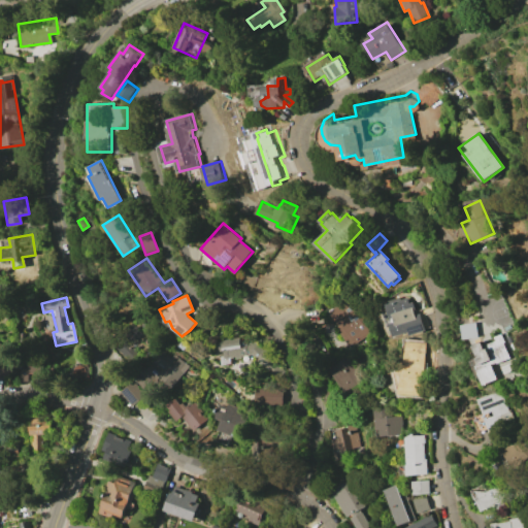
[(425,330),(409,335),(407,331),(393,336),(389,324),(391,323),(385,304),(406,297),(408,303),(411,302),(417,315),(419,314),(425,330)]
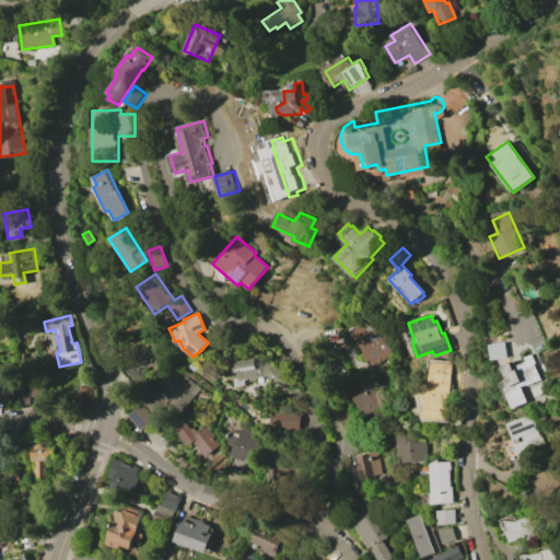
[(366,317),(392,353),(374,366),(372,364),(370,366),(360,353),(362,351),(348,331),(366,317)]
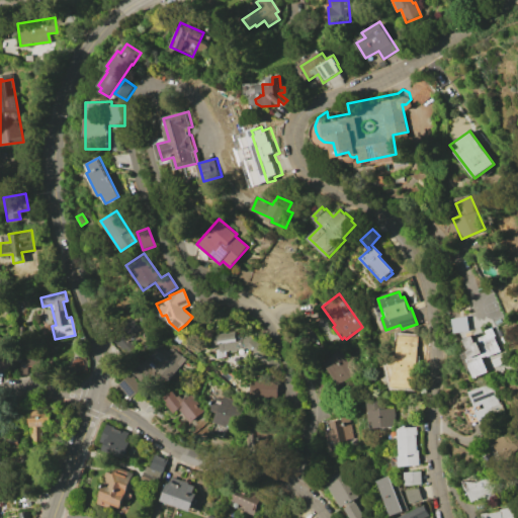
[(453,320),(467,318),(469,331),(455,333),(453,320)]
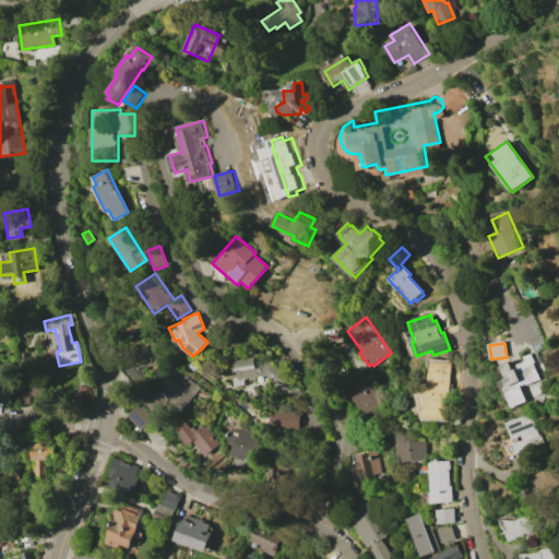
[(511,408),(502,389),(508,387),(504,380),(506,379),(500,368),(510,364),(512,367),(523,361),(522,358),(531,354),(535,364),(534,365),(540,379),(521,388),(527,401),(511,408)]
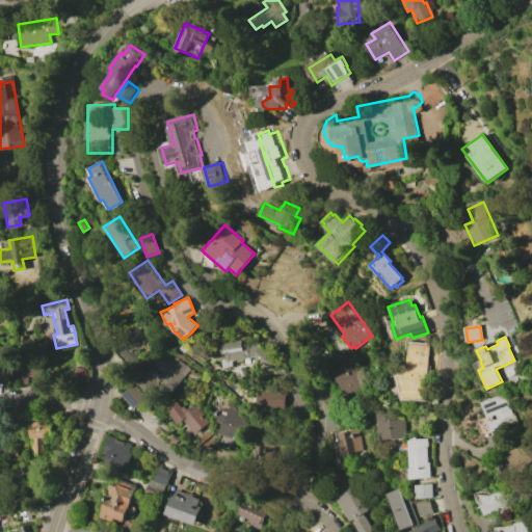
[(256,345),(267,357),(260,365),(251,357),(241,358),(241,361),(231,362),(232,367),(221,368),(219,360),(223,358),(222,353),(219,353),(217,343),(239,341),(240,348),(245,347),(245,346),(256,345)]
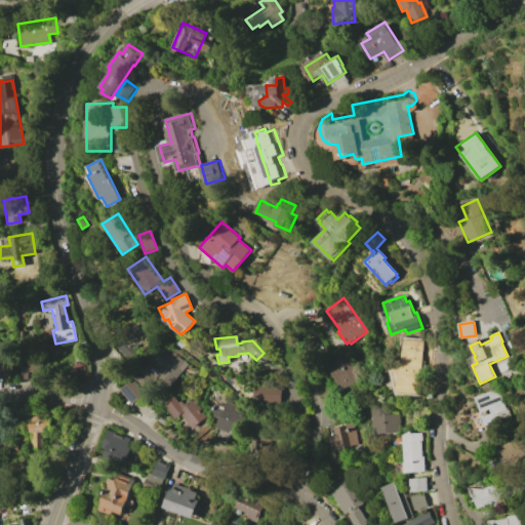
[(115,347),(121,338),(134,351),(128,359),(115,347)]
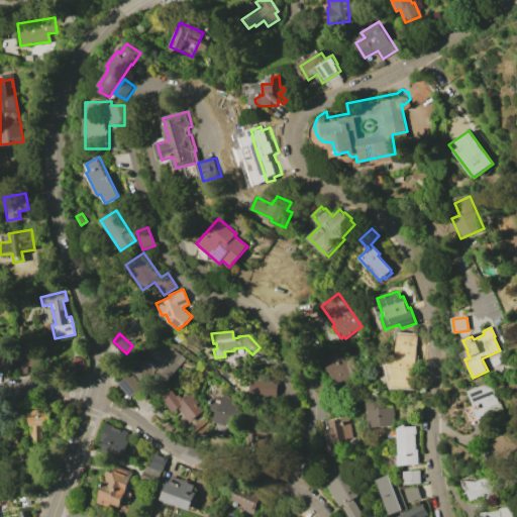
[(184,357),(166,383),(151,373),(143,383),(132,375),(142,360),(153,369),(170,346),(184,357)]
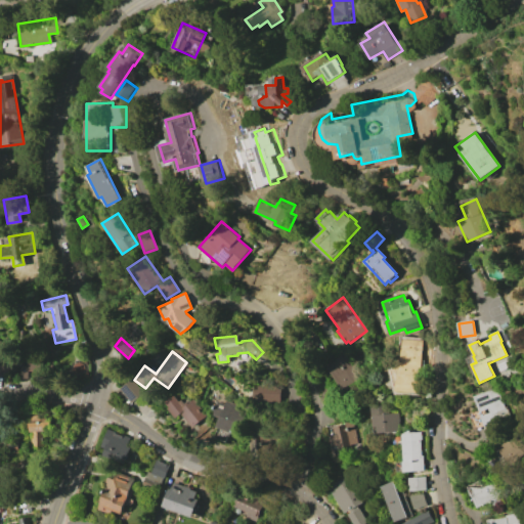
[(335,361),(334,359),(343,353),(350,364),(352,363),(361,376),(340,390),(325,367),(335,361)]
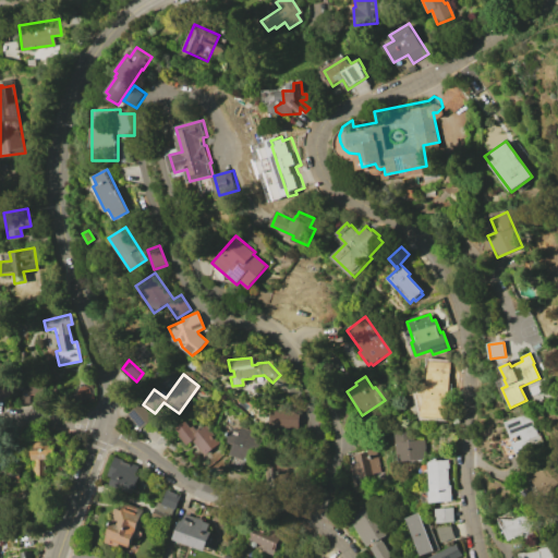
[(20,402),(22,383),(43,385),(41,396),(29,395),(28,403),(20,402)]
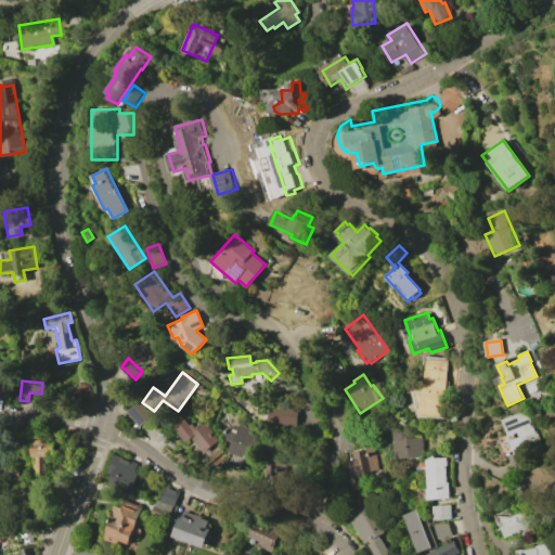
[(416,401),(414,395),(435,389),(437,398),(435,398),(436,400),(433,400),(436,414),(414,420),(411,402),(416,401)]
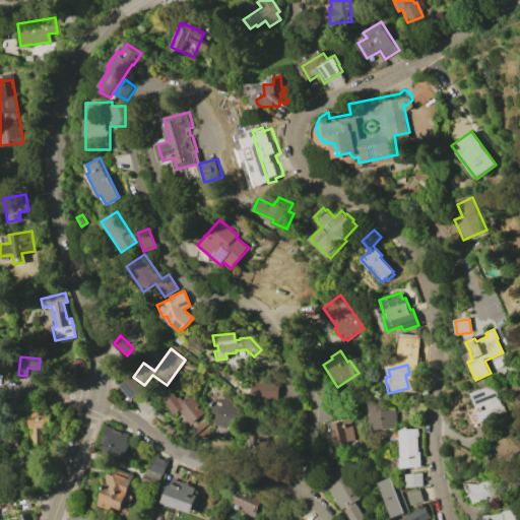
[(130,375),(141,389),(129,399),(117,385),(130,375)]
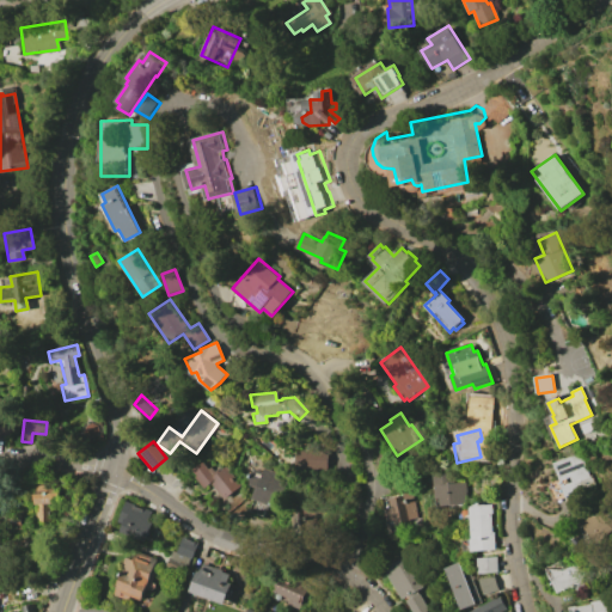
[(295,450),(328,451),(326,470),(295,469),(295,450)]
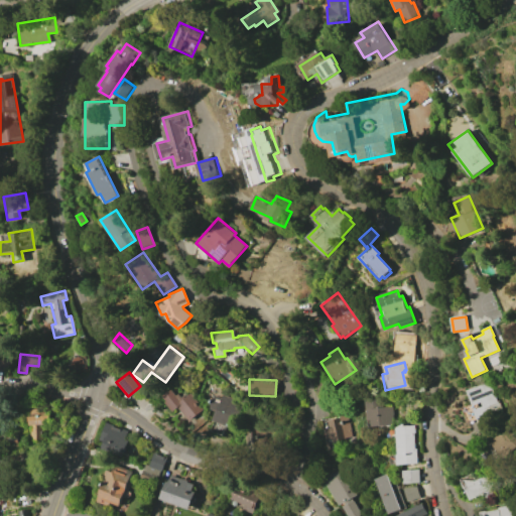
[(489,382),(505,417),(480,428),(473,411),(483,406),(481,401),(473,404),(467,391),(489,382)]
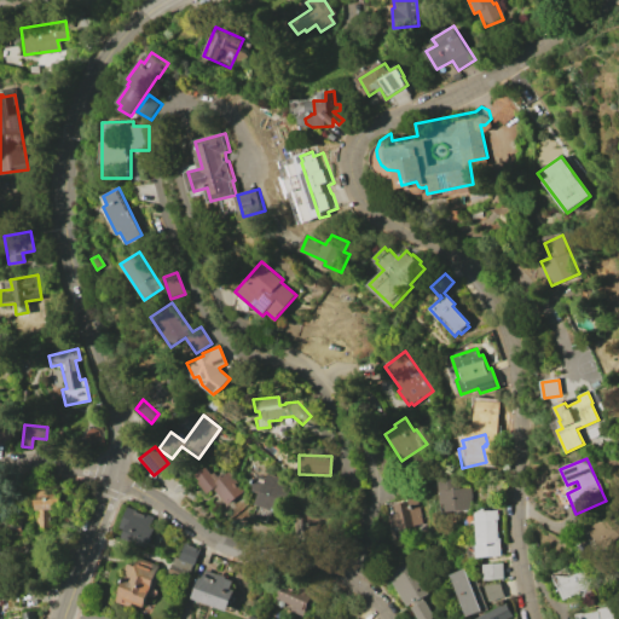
[(203,467),(209,474),(212,472),(217,478),(225,470),(242,491),(226,504),(212,487),(206,493),(191,476),(203,467)]
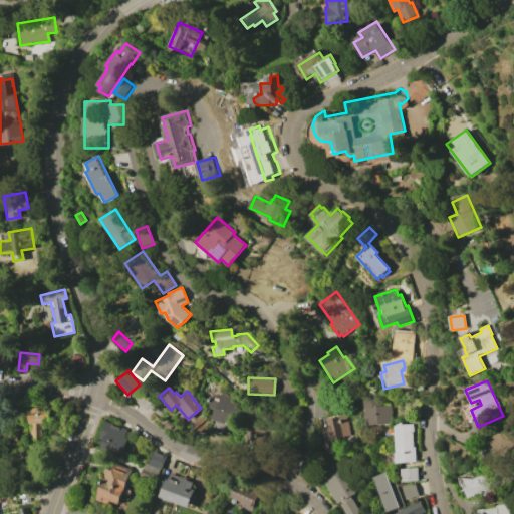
[(222,392),(240,400),(230,426),(211,419),(215,410),(208,407),(213,394),(220,396),(222,392)]
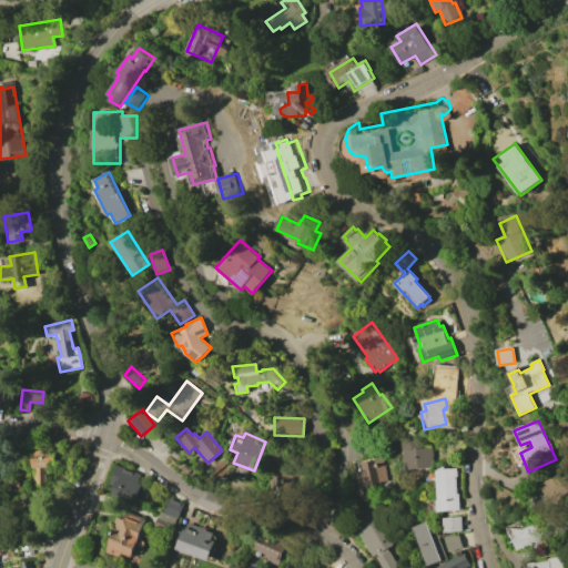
[(407,438),(409,449),(430,447),(433,466),(408,469),(407,462),(403,463),(399,439),(407,438)]
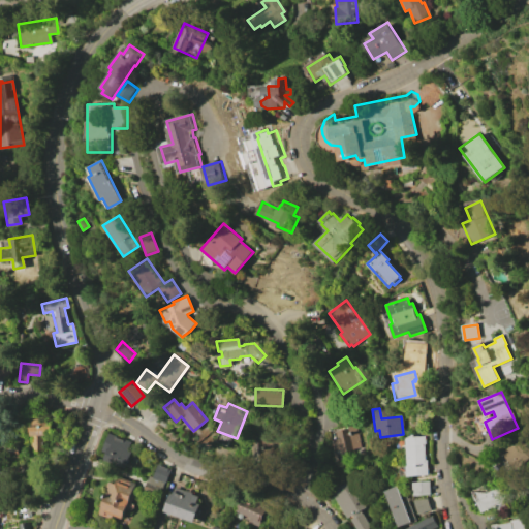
[(49,421),(50,435),(43,435),(44,452),(32,453),(31,436),(25,436),(24,422),(49,421)]
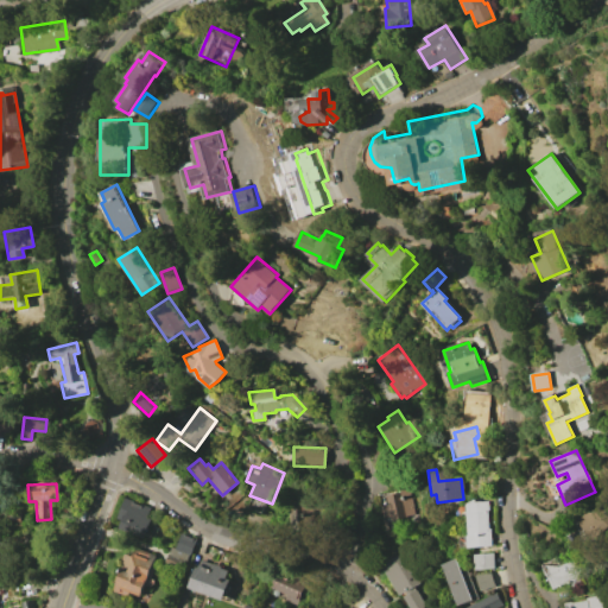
[(387,505),(385,495),(398,492),(397,487),(407,485),(411,500),(407,501),(411,514),(391,520),(390,517),(382,518),(379,507),(387,505)]
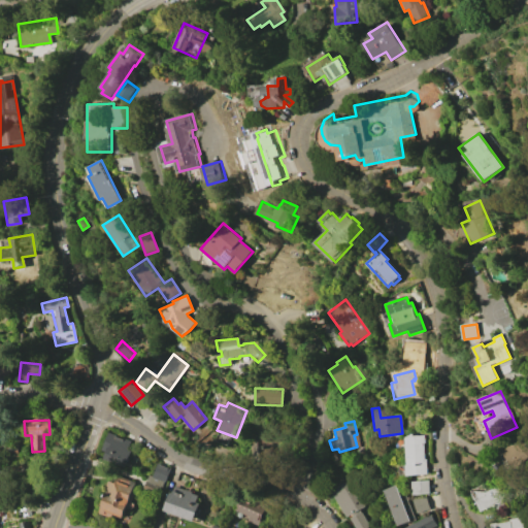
[(107,432),(130,440),(128,448),(131,450),(124,468),(102,460),(105,452),(100,451),(107,432)]
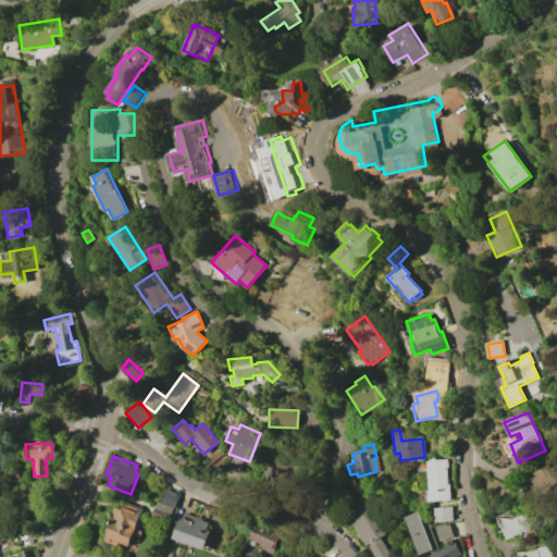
[(267,485),(262,462),(288,458),(293,481),(267,485)]
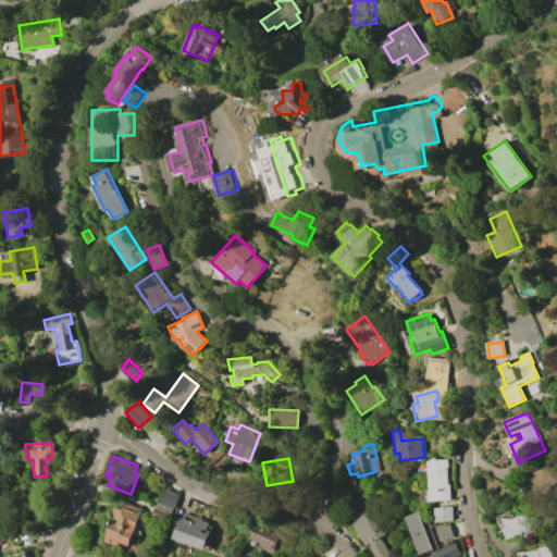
[(446,459),(448,484),(449,484),(450,499),(429,502),(428,491),(429,491),(426,460),(446,459)]
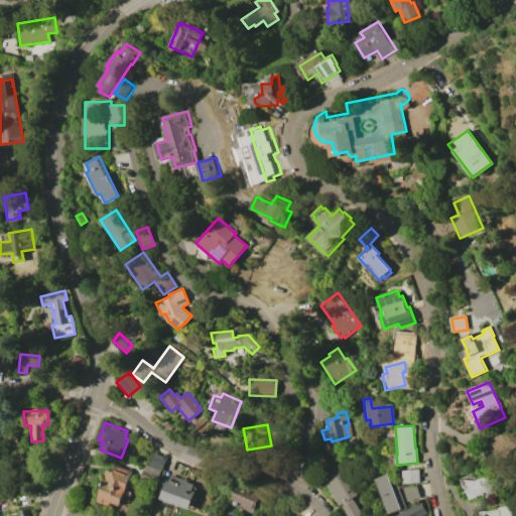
[(489,443),(511,425),(515,431),(515,446),(502,459),(489,443)]
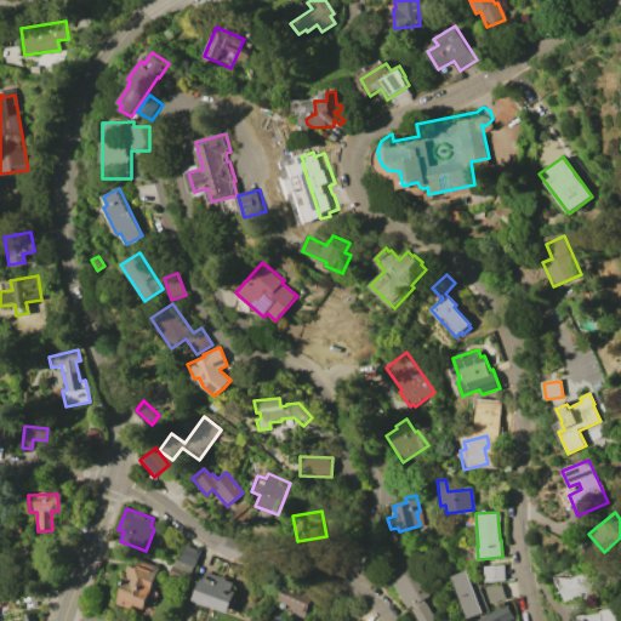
[(176,559),(180,560),(186,545),(200,551),(191,575),(172,568),(176,559)]
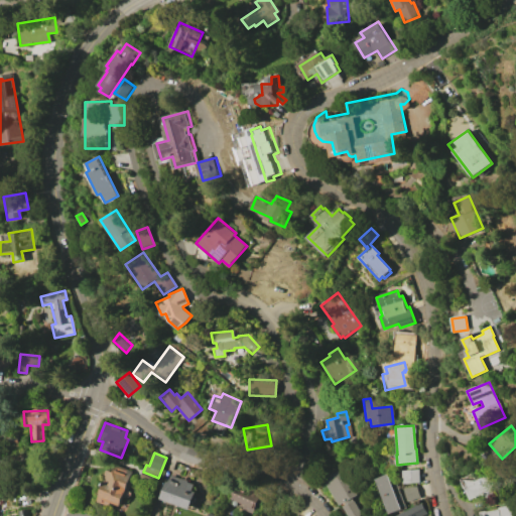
[(104,479),(102,478),(105,470),(111,472),(113,465),(131,471),(119,506),(109,503),(108,506),(96,502),(104,479)]
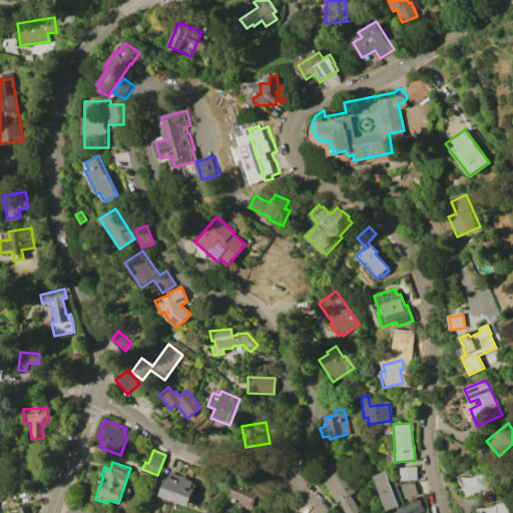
[(344,465),(352,480),(348,482),(354,492),(350,495),(359,511),(355,512),(346,512),(341,503),(345,502),(343,499),(338,502),(323,477),(344,465)]
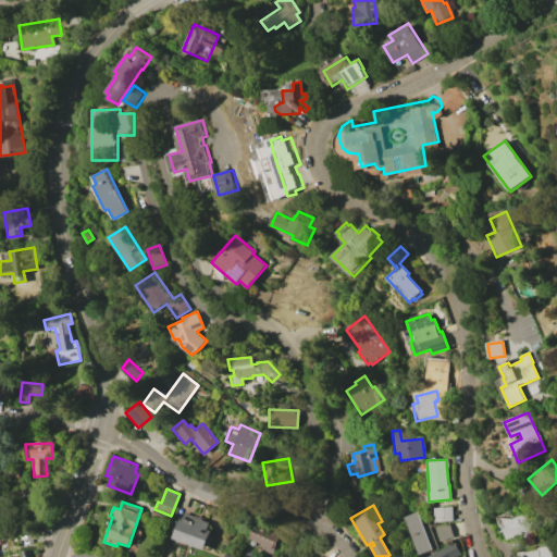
[(452,506),(453,520),(435,522),(434,508),(452,506)]
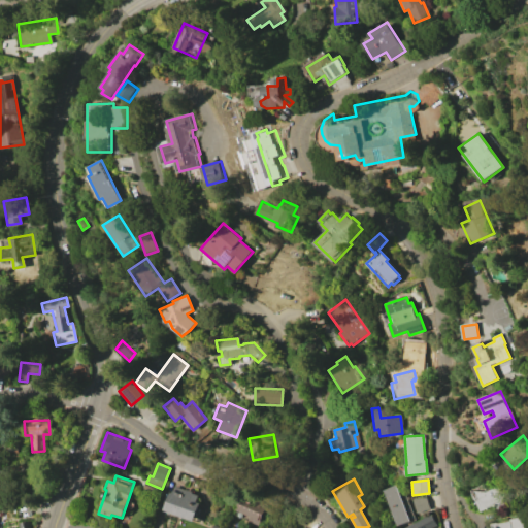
[(397,485),(410,521),(398,526),(385,490),(397,485)]
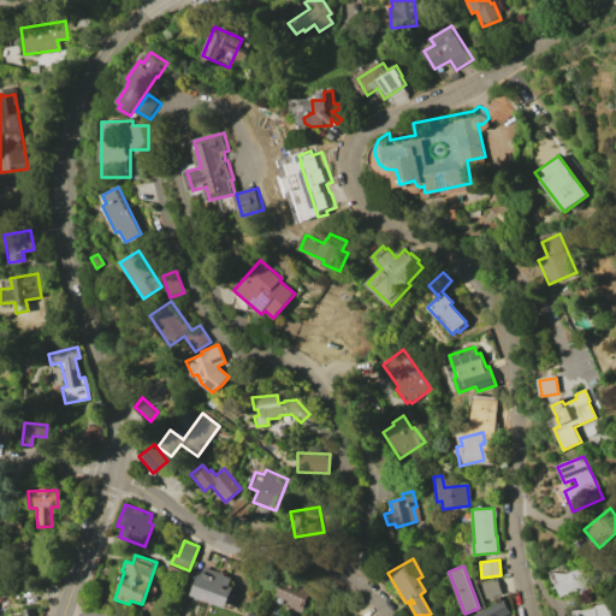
[(548,573),(560,567),(564,575),(584,566),(596,591),(582,598),(578,590),(561,598),(548,573)]
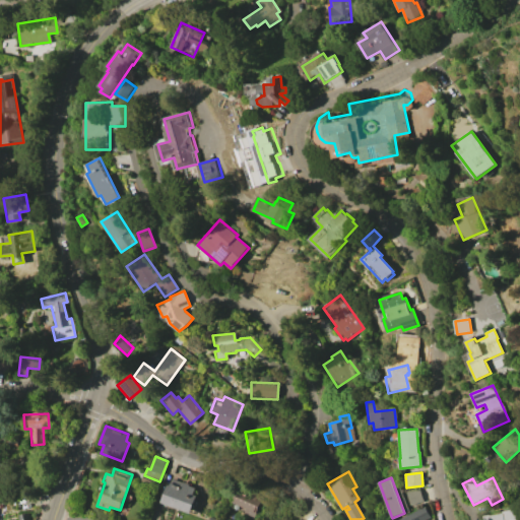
[(167,484),(169,485),(172,478),(195,488),(192,495),(196,496),(189,514),(160,503),(167,484)]
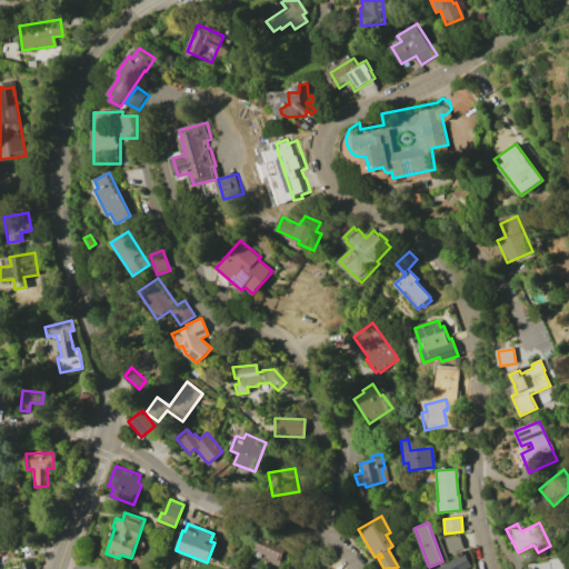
[(459,532),(465,548),(452,552),(448,542),(446,543),(443,538),(459,532)]
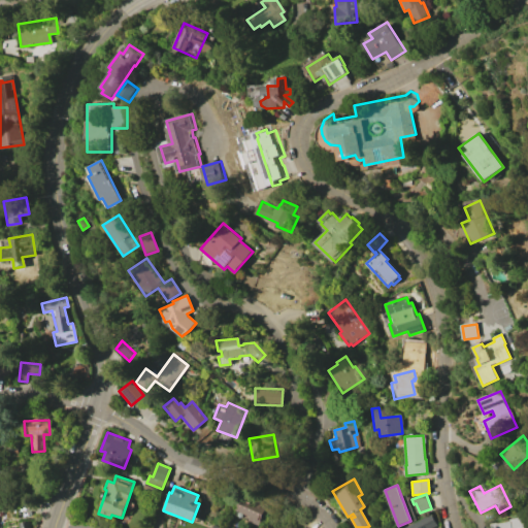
[(241,495),(266,506),(257,526),(248,521),(250,517),(234,509),(241,495)]
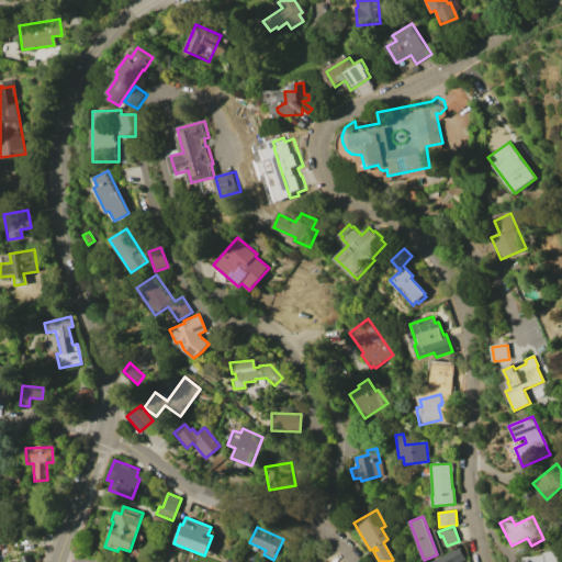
[(433,561),(459,548),(465,559),(460,561),(433,561)]
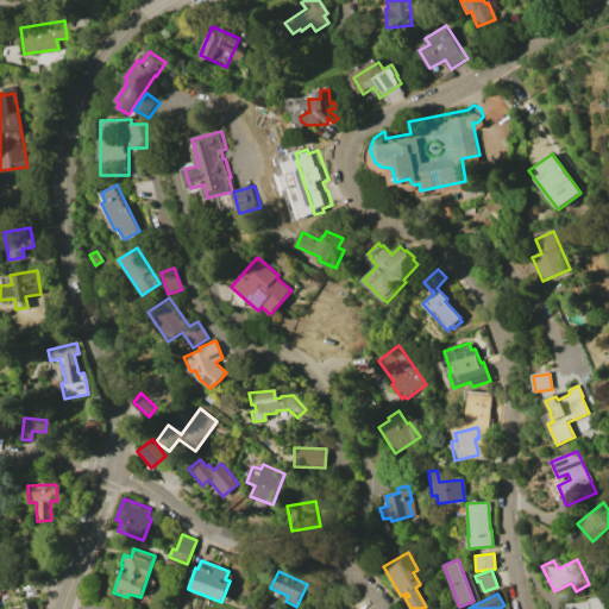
[(565,608),(565,604),(604,598),(606,608),(565,608)]
